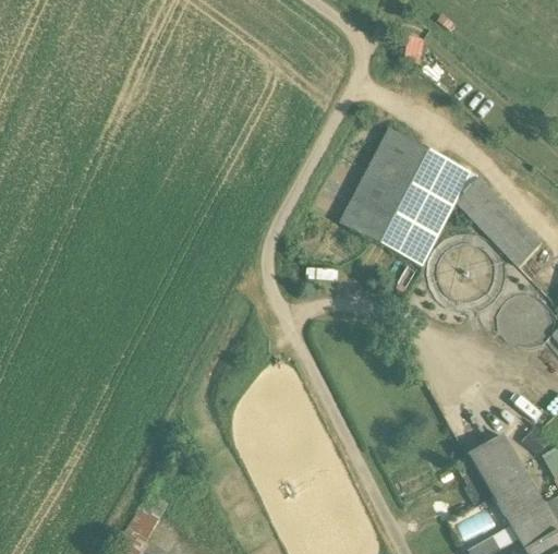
[(477,176),(388,129),(339,223),(422,266),(456,202),(474,182),(477,176)]
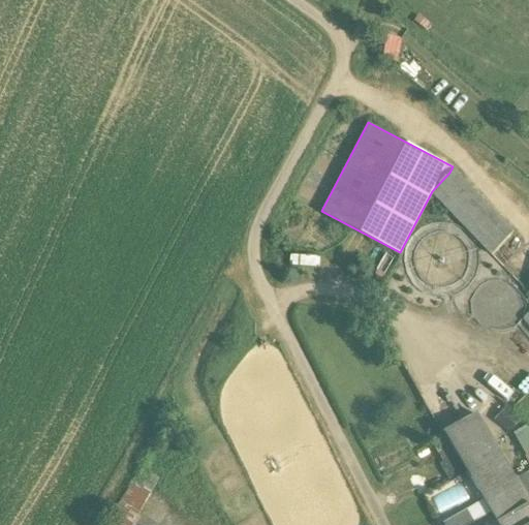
[(514,230),(449,173),(432,191),(492,253),(514,230)]
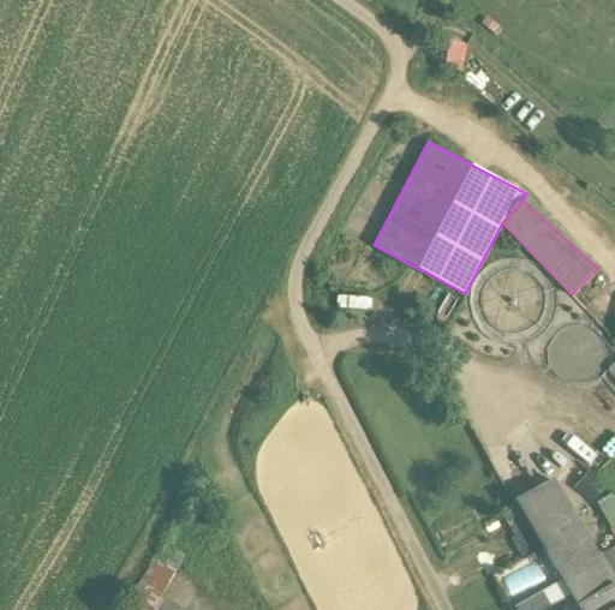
[(611,527),(596,500),(607,492),(593,471),(563,488),(592,538),(611,527)]
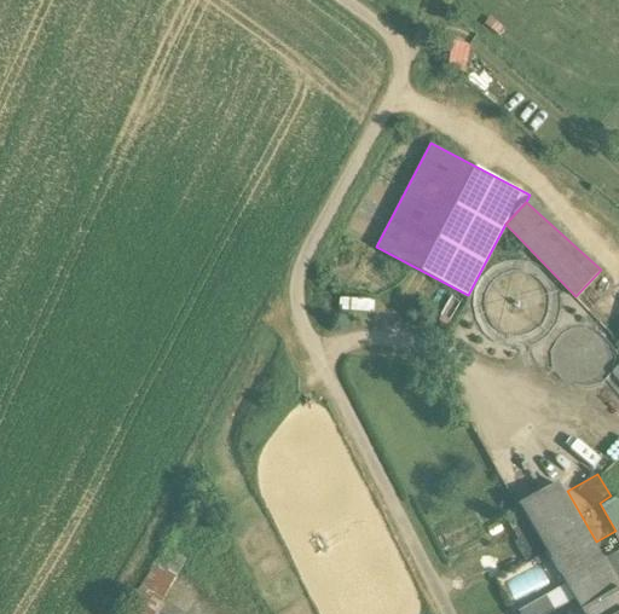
[(618,589),(556,481),(520,503),(520,504),(534,529),(547,550),(577,603),(583,613),(606,613),(618,607),(618,592),(618,590),(618,589)]
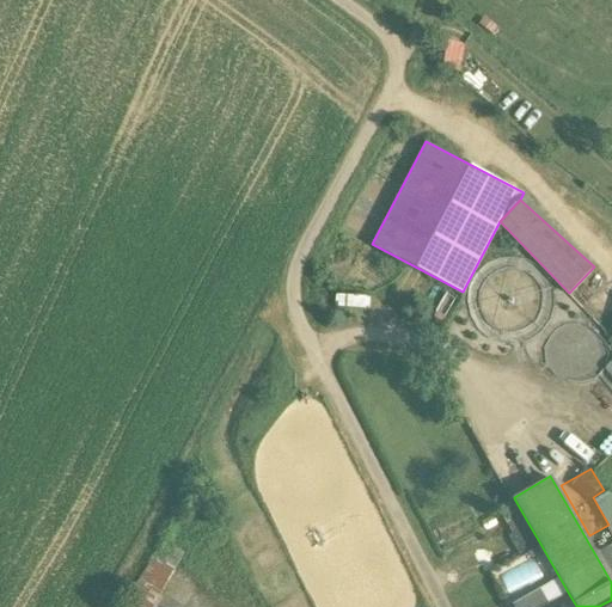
[(611,521),(611,494),(607,491),(594,498),(609,523),(611,521)]
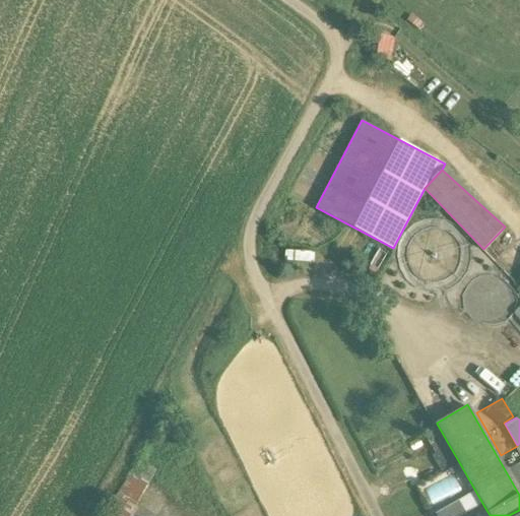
[(449,445),(437,424),(425,430),(437,452),(449,445)]
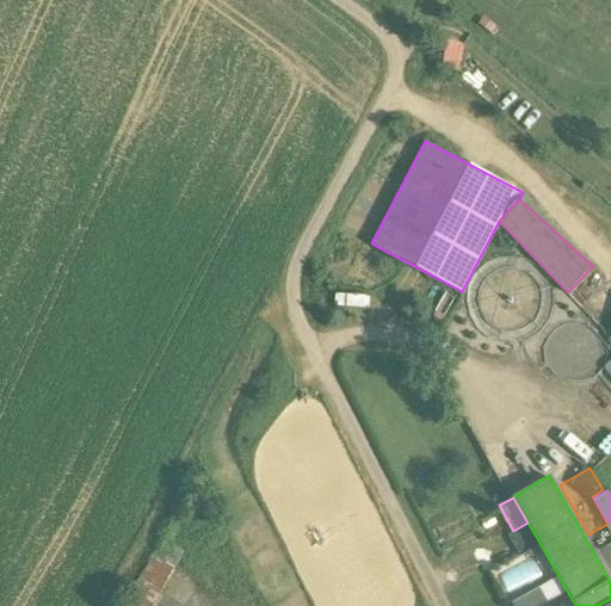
[(528,523),(513,531),(520,554),(539,543),(528,523)]
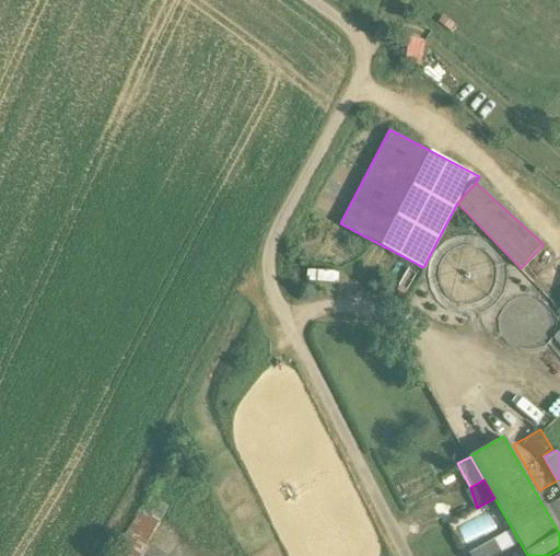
[(167,505),(149,495),(140,509),(160,521),(166,509),(165,509),(167,505)]
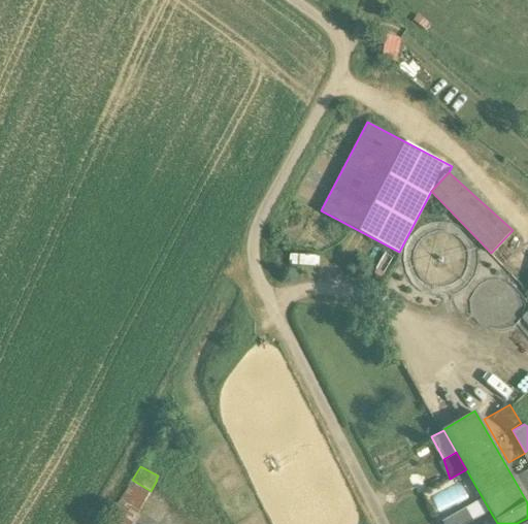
[(527,468),(517,475),(527,494),(527,468)]
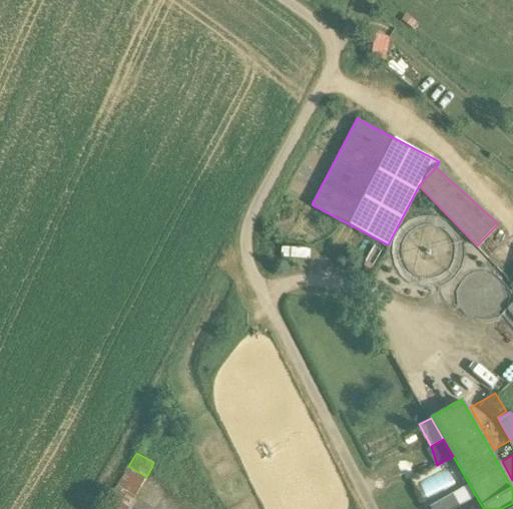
[(116,484),(104,505),(101,508),(127,508),(146,477),(128,466),(117,485),(116,484)]
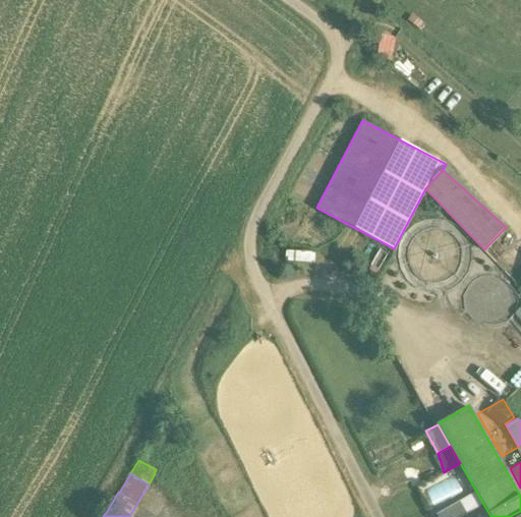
[(469,516),(460,501),(432,516),(469,516)]
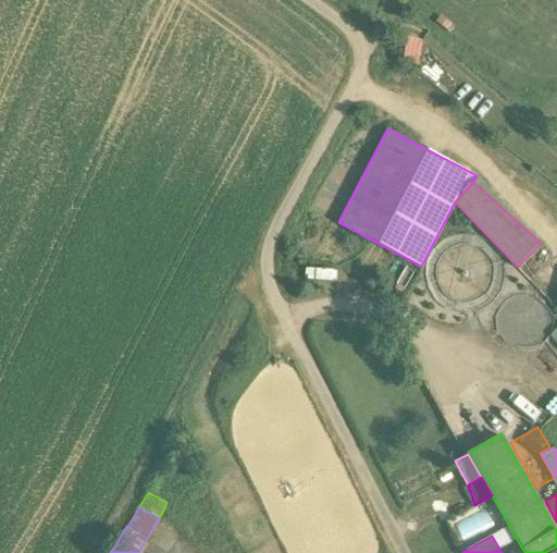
[(502,552),(524,552),(519,543),(502,552)]
